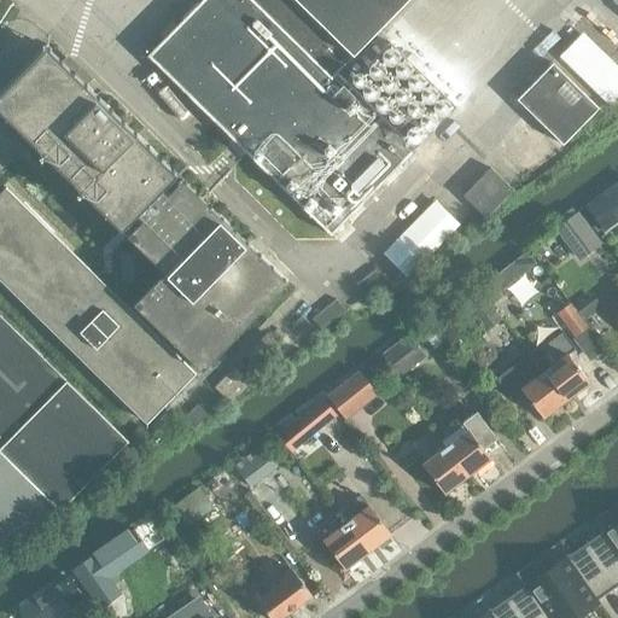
[(204,0),(147,58),(331,237),(456,109),(378,33),(409,0),(204,0)]
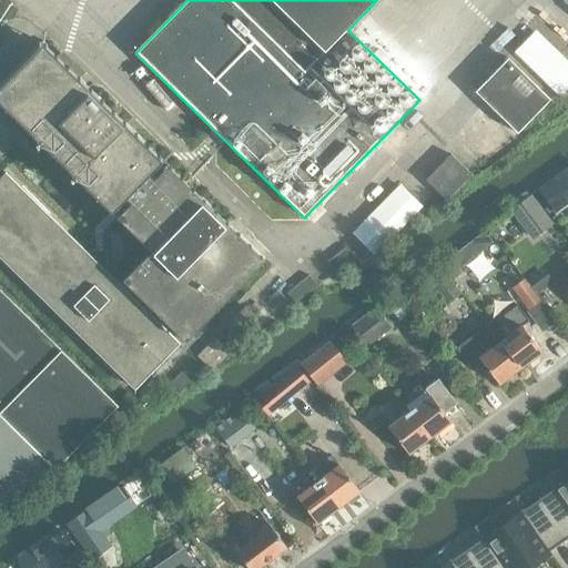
[(515,53),(561,99),(564,100),(567,94),(567,68),(534,34),(515,53)]
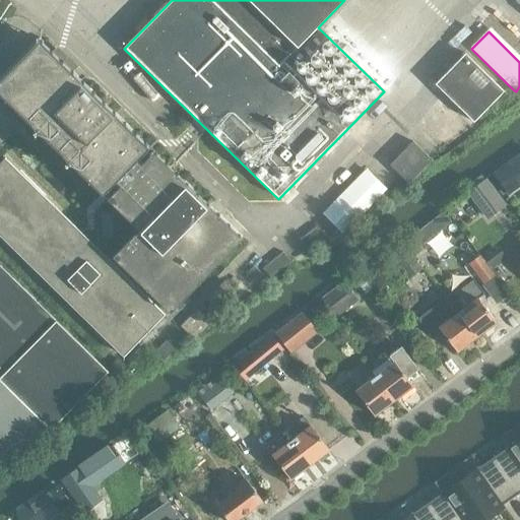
[(144,147),(38,44),(0,82),(0,94),(68,160),(70,158),(104,191),(86,209),(87,230),(84,230),(81,233),(6,157),(0,164),(0,235),(122,356),(164,315),(98,249),(98,230),(94,230),(94,211),(109,196),(142,229),(117,256),(171,308),(238,238),(153,156),(142,168),(133,158),(144,147)]
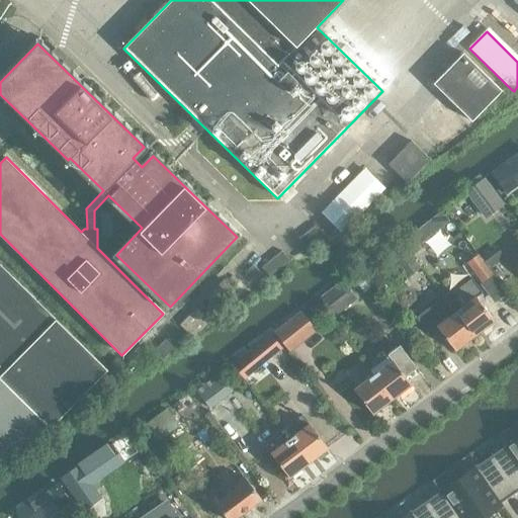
[(503,91),(501,90),(464,54),(434,84),(472,121),(503,91)]
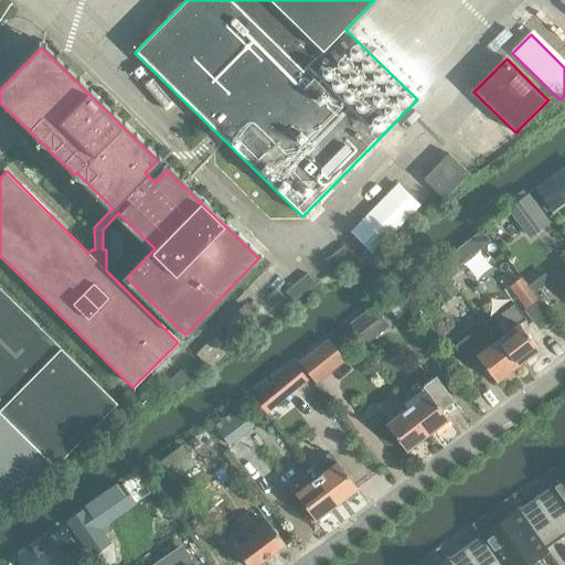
[(444,200),(469,174),(448,155),(424,180),(434,190),(444,200)]
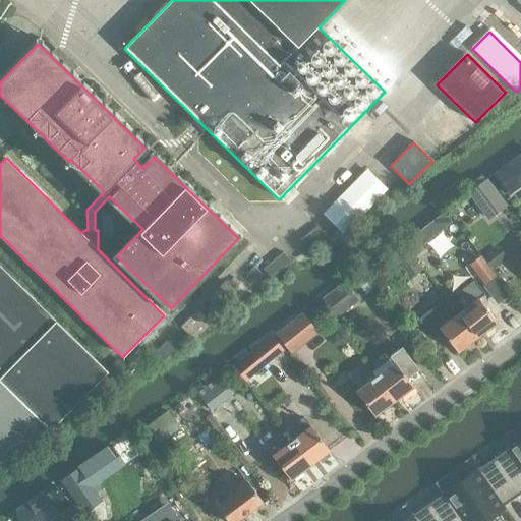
[(520,156),(497,174),(511,194),(520,186),(520,156)]
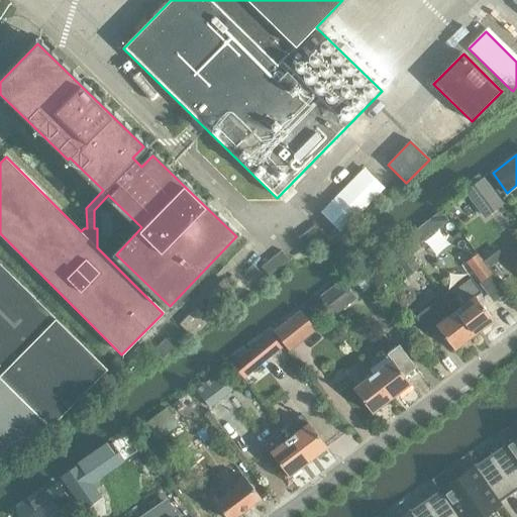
[(341,231),(384,187),(367,170),(323,215),(341,231)]
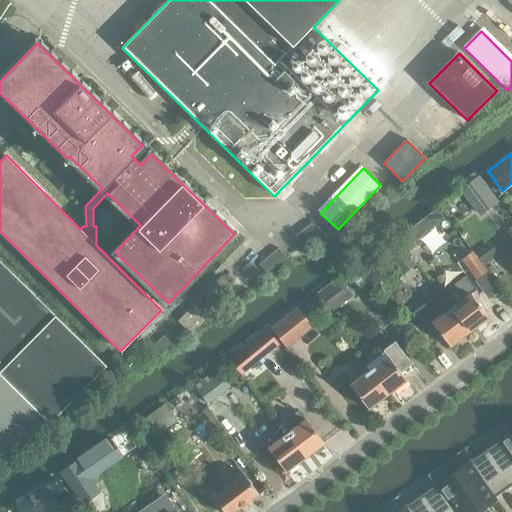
[(462,189),(481,215),(497,203),(478,177),(462,189)]
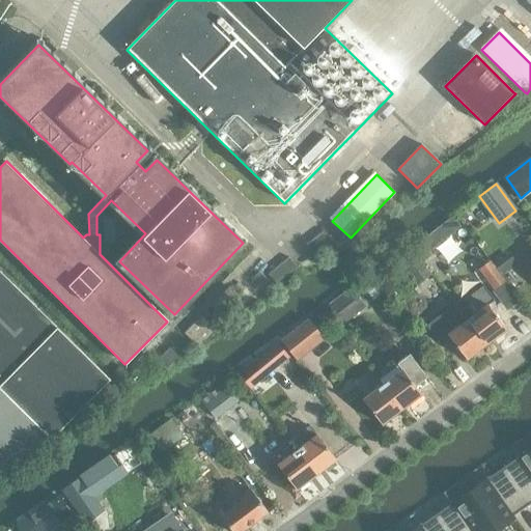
[(453,217),(422,241),(430,251),(462,227),(453,217)]
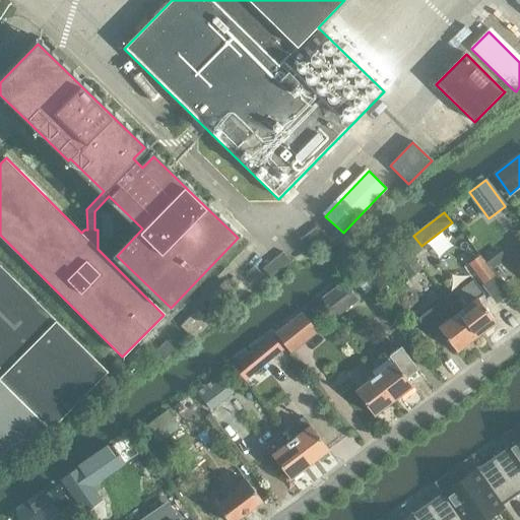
[(413,237),(405,242),(416,256),(424,250),(413,237)]
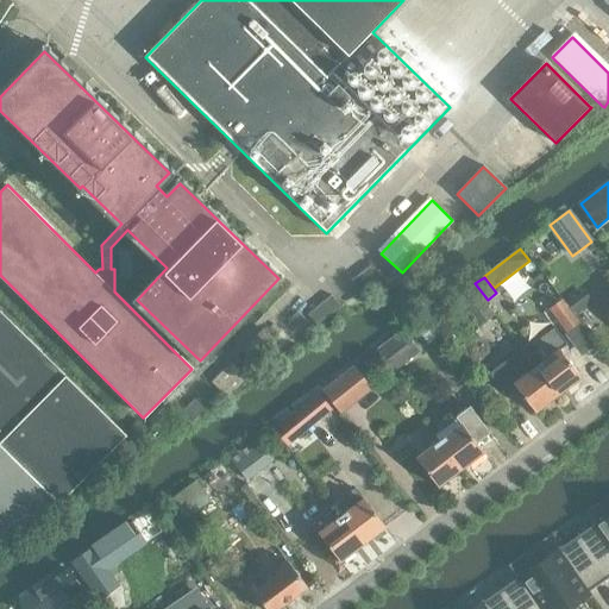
[(472,284),(456,297),(478,327),(495,315),(472,284)]
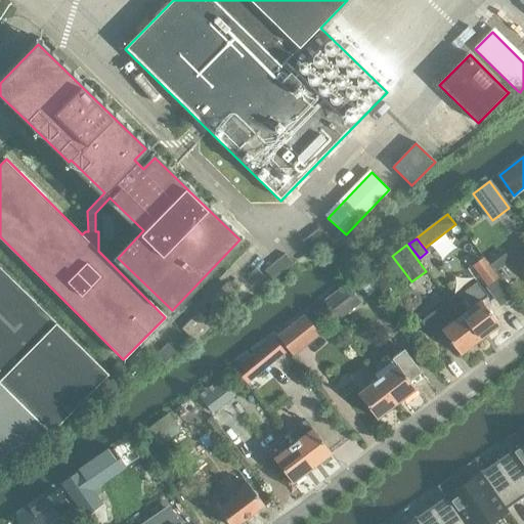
[(503,248),(488,259),(496,270),(511,258),(503,248)]
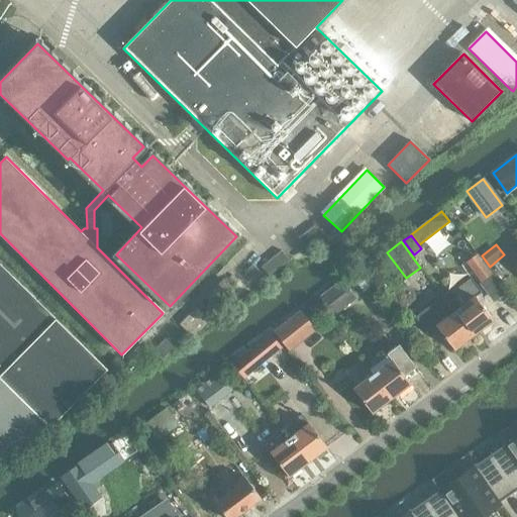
[(269,276),(288,261),(281,251),(262,267),(269,276)]
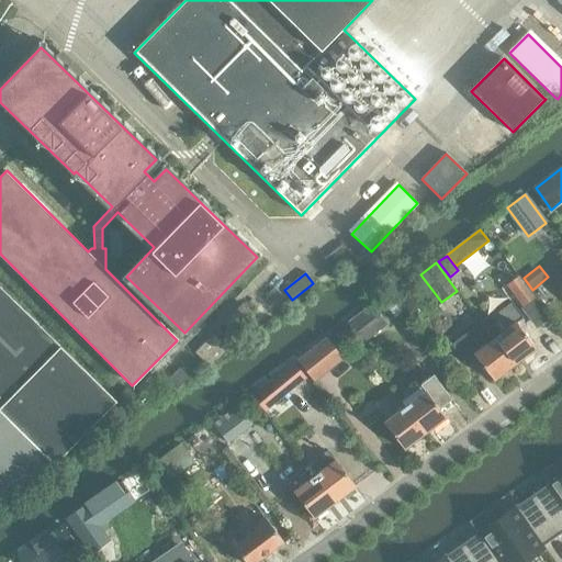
[(506,285),(523,305),(534,298),(517,277),(506,285)]
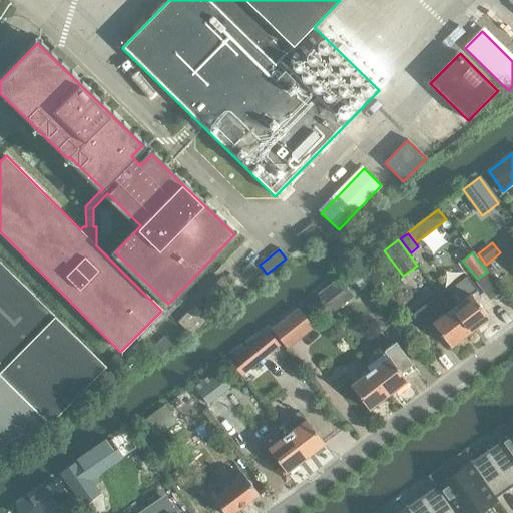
[(0,361),(49,311),(0,262),(0,361)]
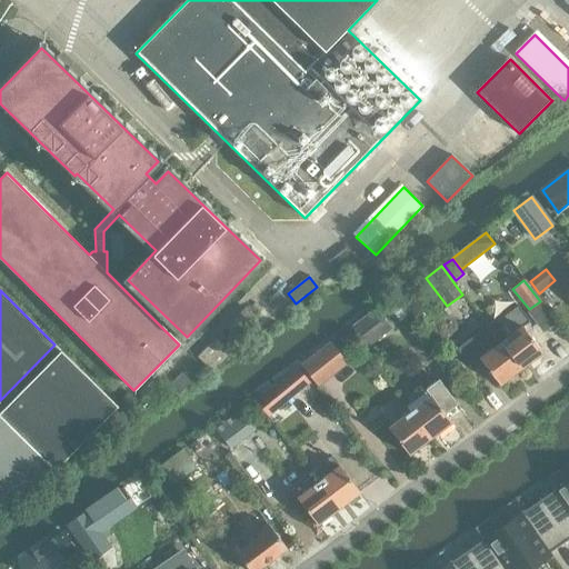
[(518,306),(497,322),(508,337),(501,342),(521,369),(542,353),(521,327),(529,320),(518,306)]
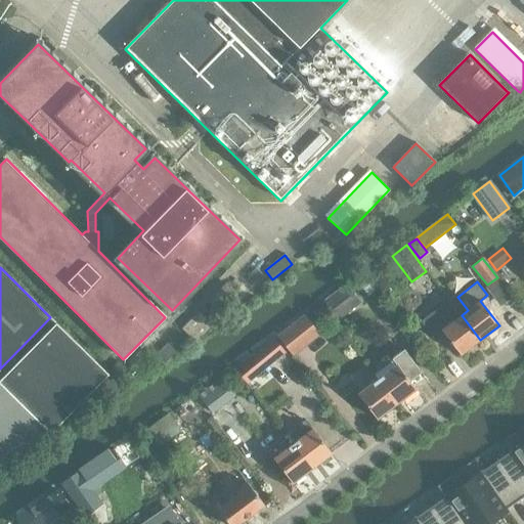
[(337,318),(359,301),(347,285),(324,302),(337,318)]
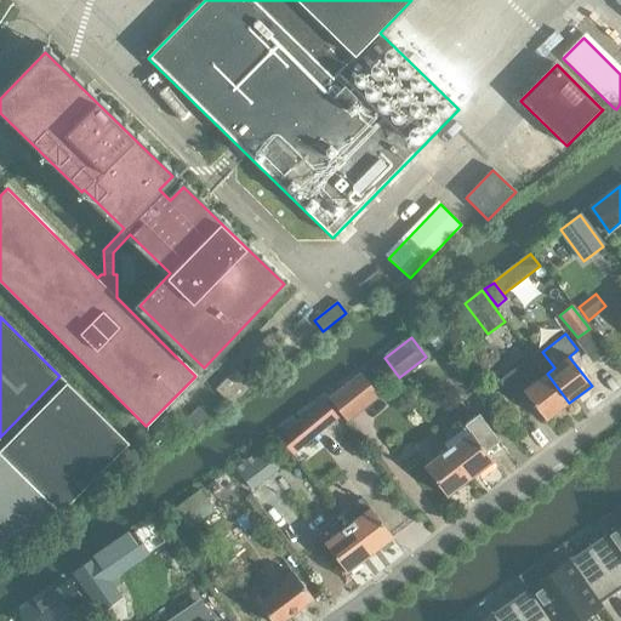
[(232,406),(252,386),(235,369),(215,389),(226,400),(232,406)]
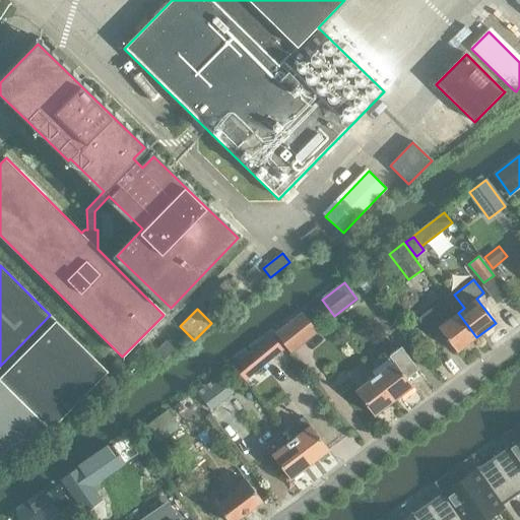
[(277,331),(291,351),(318,331),(303,312),(277,331)]
